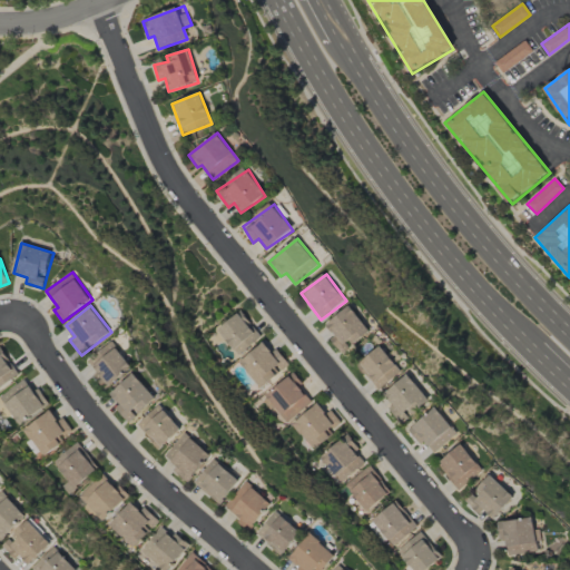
[(342,354),(371,331),(350,305),(326,325),(335,336),(331,340),(342,354)]
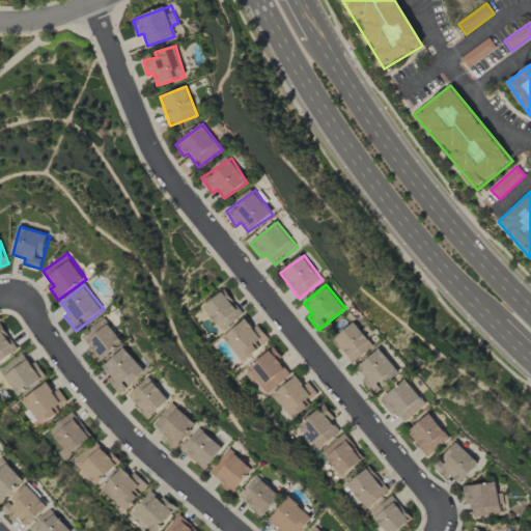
[(201,306),(219,331),(242,315),(224,290),(201,306)]
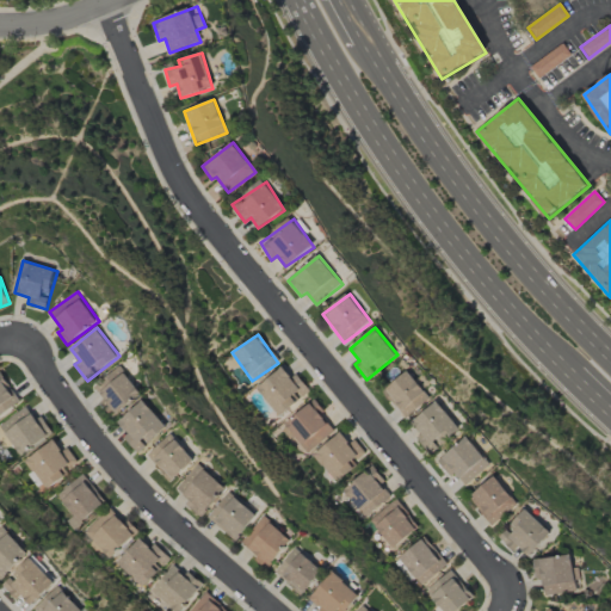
[(112,417),(142,394),(122,366),(93,387),(104,400),(100,401),(112,417)]
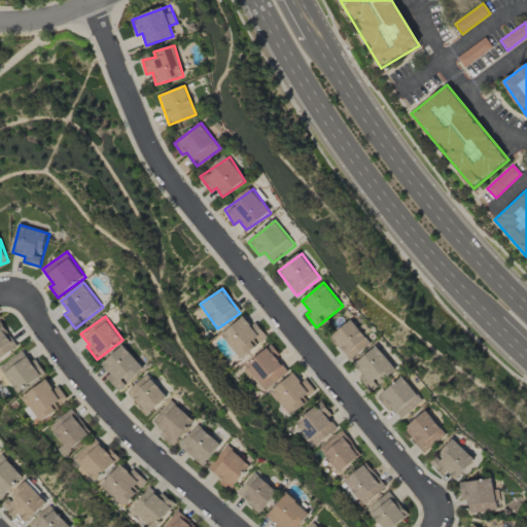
[(267,339),(254,322),(250,325),(244,317),(220,334),(238,358),(267,339)]
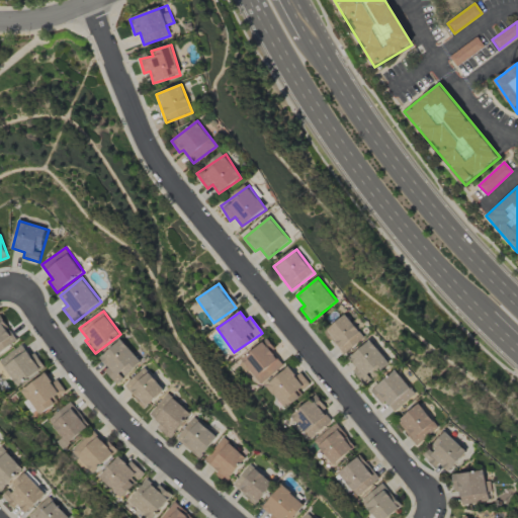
[(326,330),(343,354),(365,339),(348,315),(326,330)]
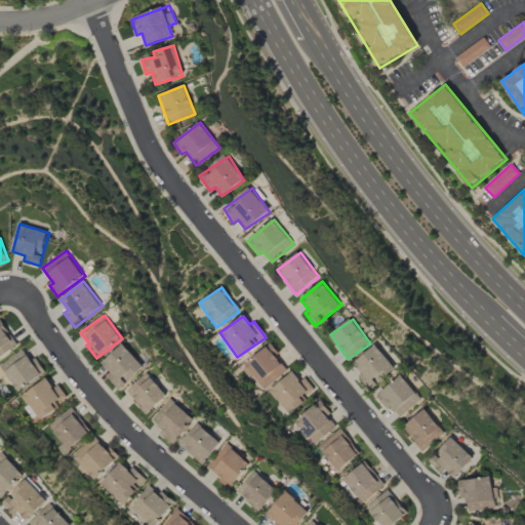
[(0,321),(0,355),(16,348),(2,321),(0,321)]
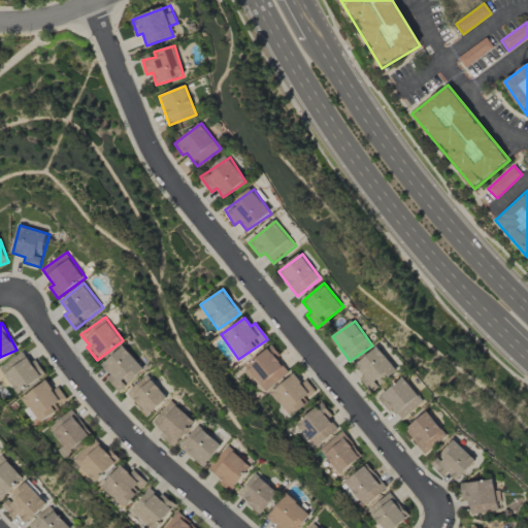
[(102,365),(110,374),(106,378),(120,392),(145,368),(124,345),(102,365)]
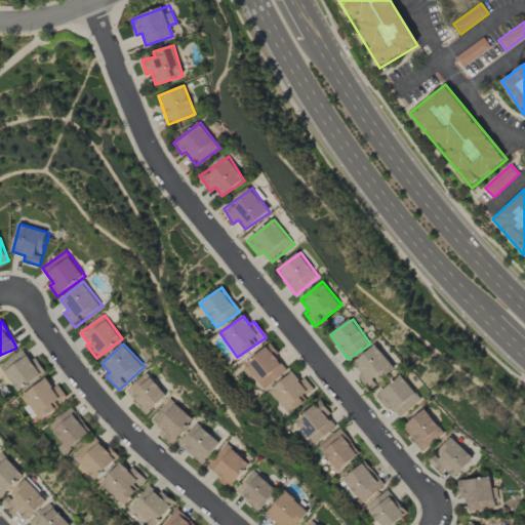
[(396,370),(377,345),(354,361),(362,372),(358,374),(368,390),(396,370)]
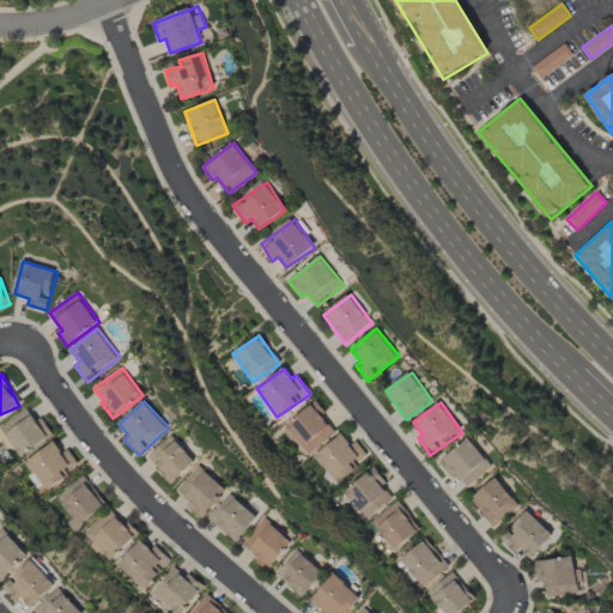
[(303,454),(334,435),(315,404),(284,423),(303,454)]
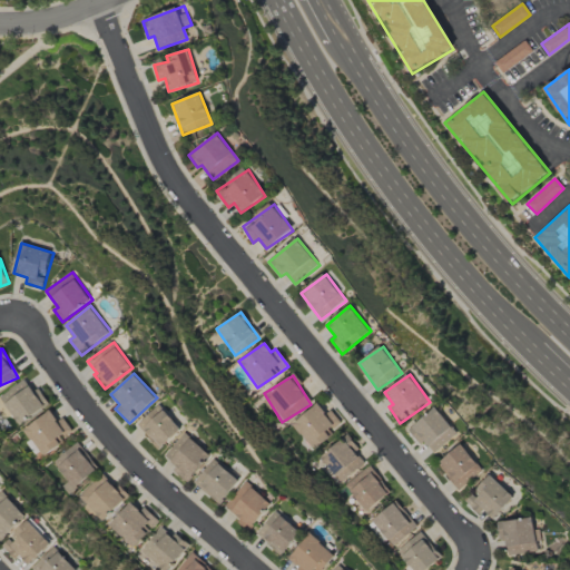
[(0,394),(0,395),(17,425),(46,409),(28,379),(0,394)]
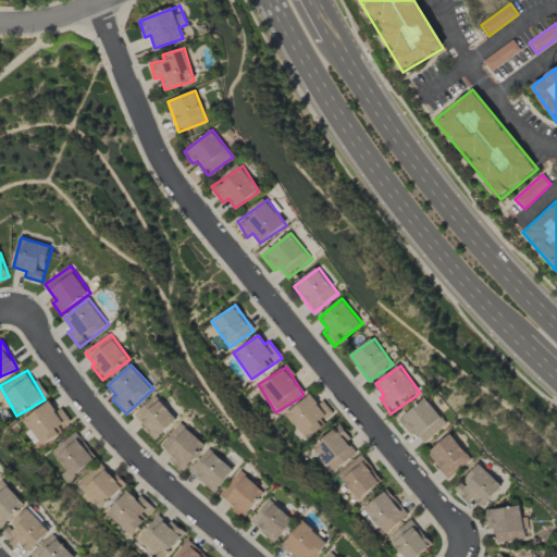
[(305,438),(334,415),(323,401),(319,405),(309,394),(284,415),(305,438)]
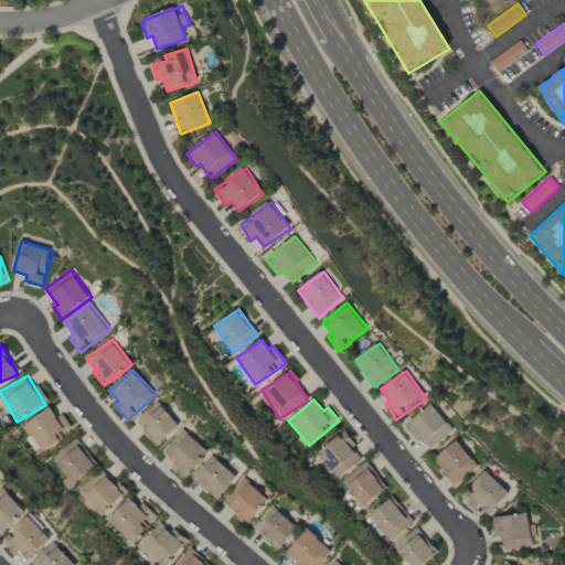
[(180,425),(158,401),(136,422),(158,446),(180,425)]
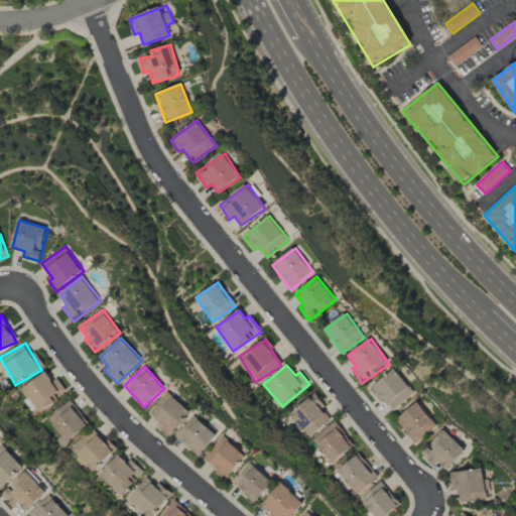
[(380,403),(385,399),(392,409),(414,394),(397,369),(370,388),(380,403)]
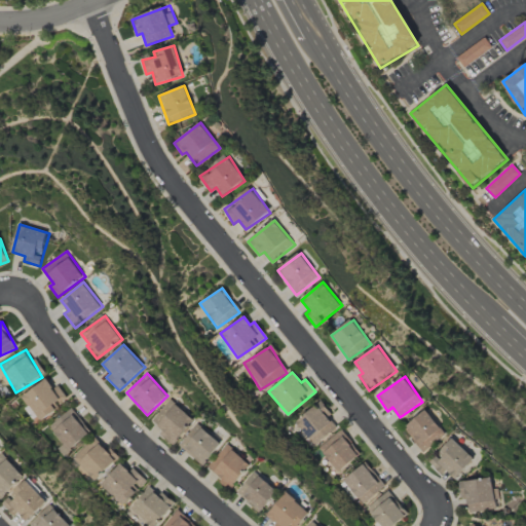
[(36,424),(59,409),(57,405),(67,398),(58,384),(52,387),(46,379),(19,398),(36,424)]
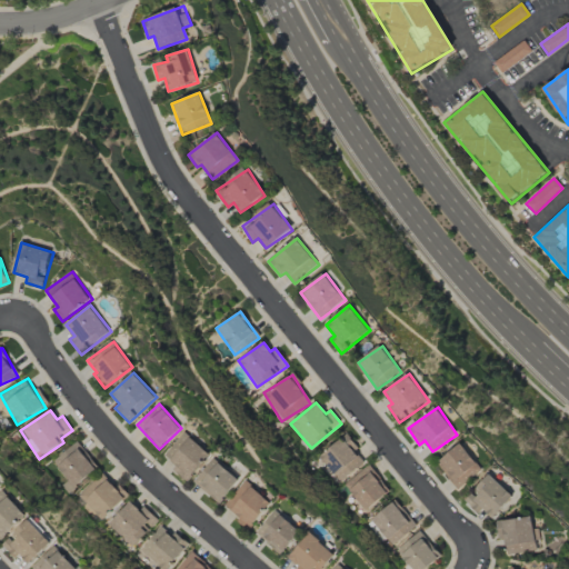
[(210,451),(182,432),(166,457),(176,465),(172,470),(189,481),(210,451)]
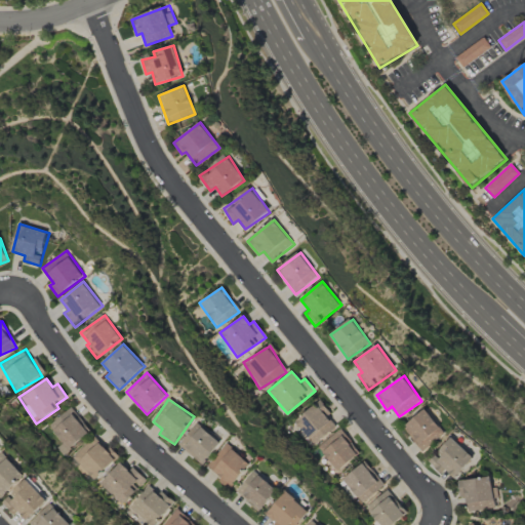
[(330,413),(319,400),(294,423),(314,445),(334,426),(326,416),(330,413)]
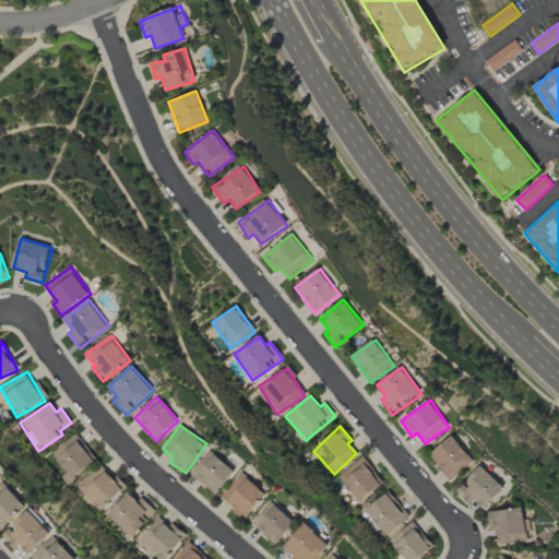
[(59,476),(64,484),(96,461),(76,433),(51,452),(66,472),(59,476)]
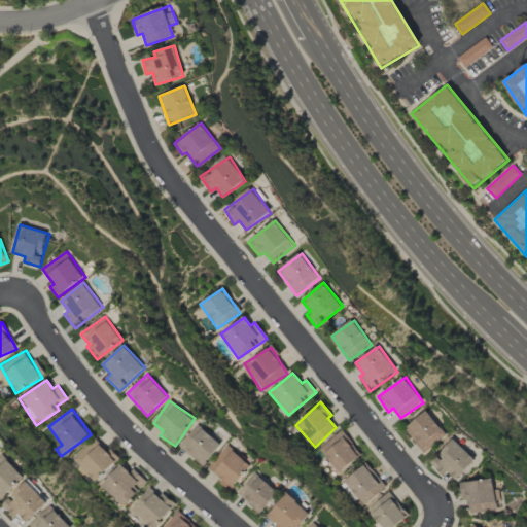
[(424,453),(448,435),(428,411),(405,428),(424,453)]
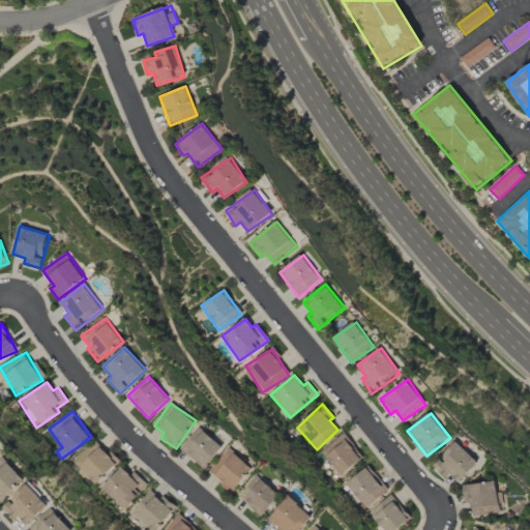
[(205,469),(223,445),(198,428),(181,451),(205,469)]
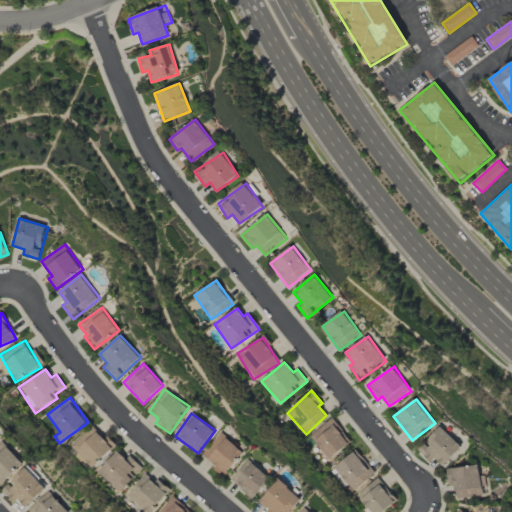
[(328,460),(349,443),(330,419),(309,436),(328,460)]
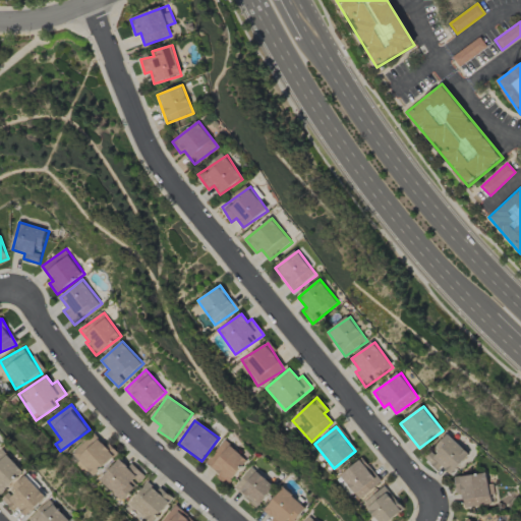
[(70,454),(78,462),(75,464),(89,479),(115,455),(95,431),(70,454)]
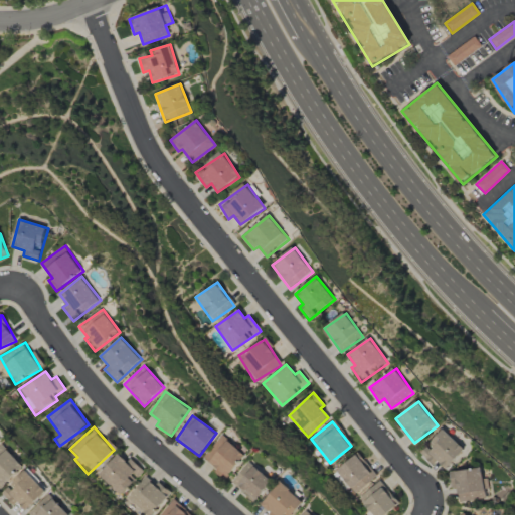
[(420,453),(433,466),(439,461),(446,469),(465,450),(446,430),(420,453)]
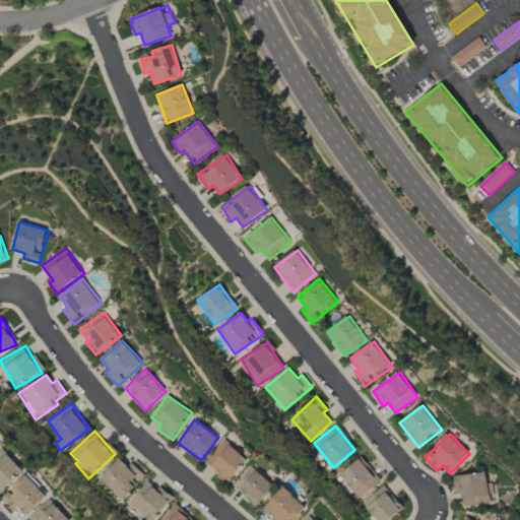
[(216,476),(225,484),(248,461),(226,440),(205,461),(218,474),(216,476)]
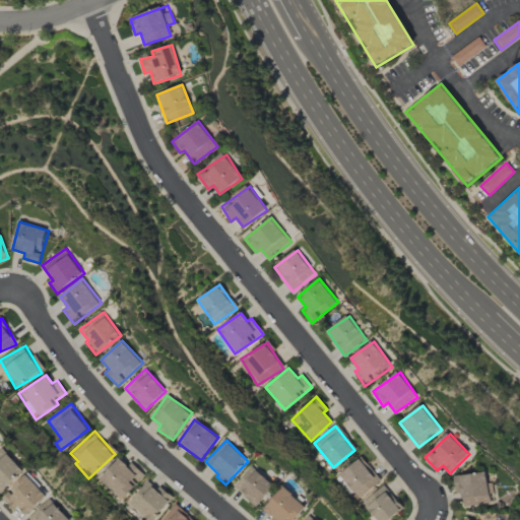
[(0,494),(24,471),(2,448),(0,450),(0,494)]
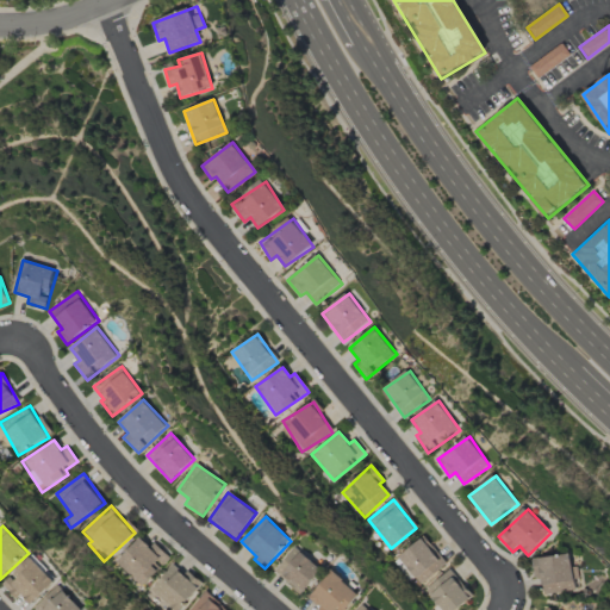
[(398,556),(421,585),(446,565),(423,536),(398,556)]
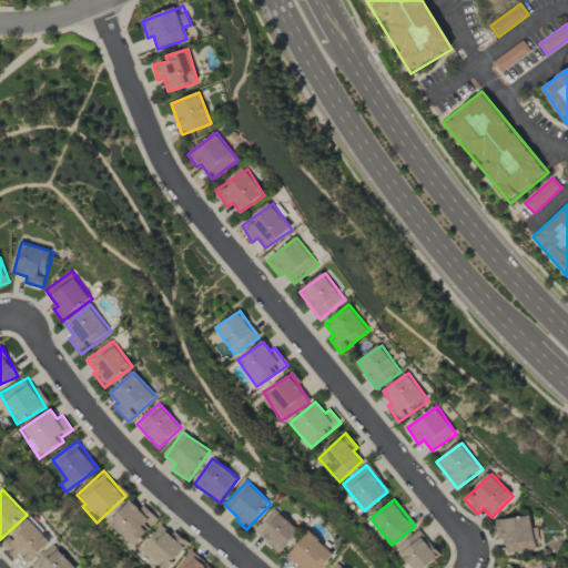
[(142,505),(139,509),(129,500),(108,524),(132,547),(158,519),(142,505)]
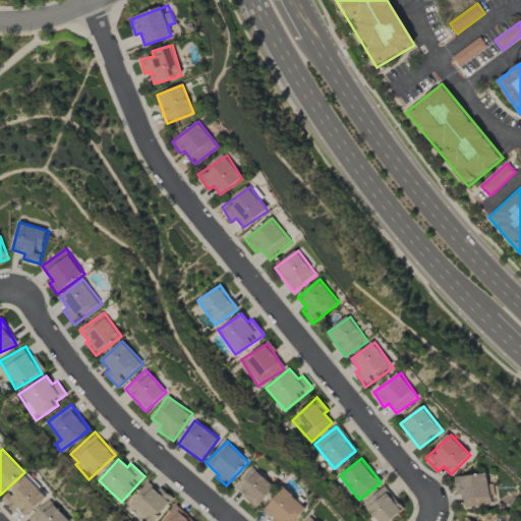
[(235,486),(257,507),(275,487),(252,467),(235,486)]
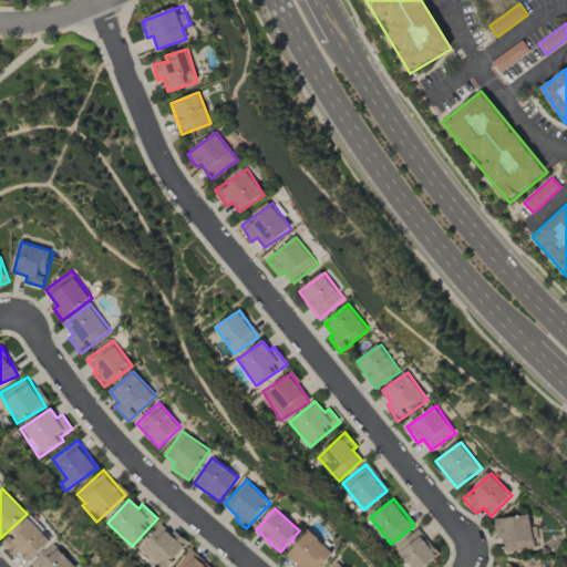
[(535,549),(532,515),(495,519),(497,537),(503,537),(505,553),(535,549)]
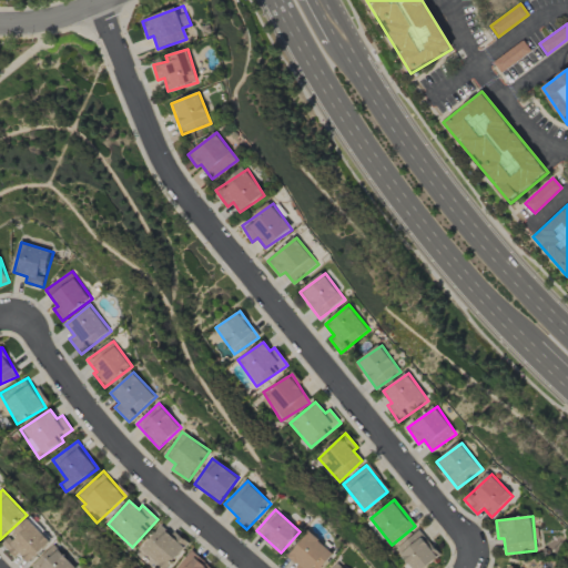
[(14,557),(20,553),(29,563),(51,541),(30,518),(2,544),(14,557)]
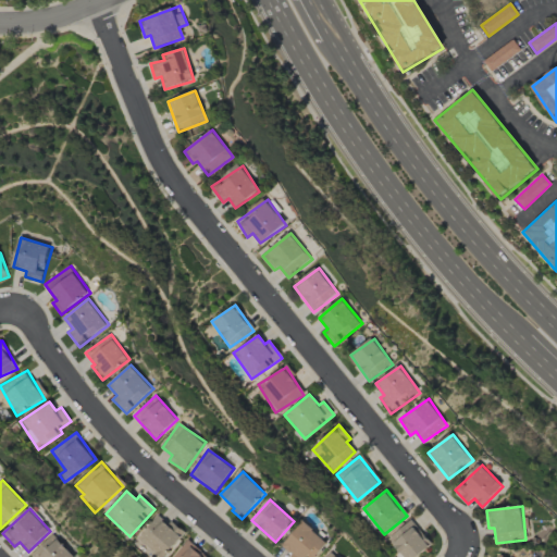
[(170,520),(166,523),(157,516),(137,537),(159,556),(162,556),(184,533),(170,520)]
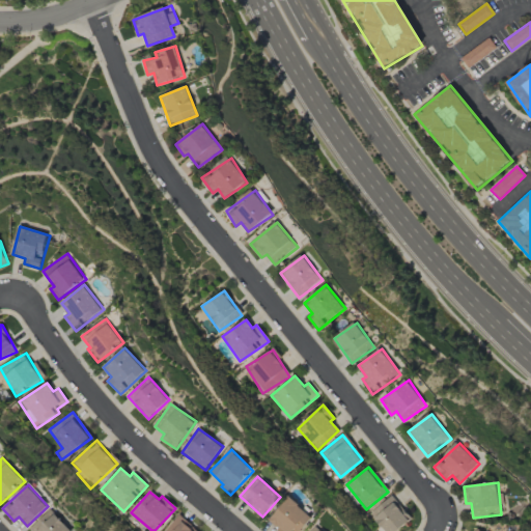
[(383,530),(395,530),(411,520),(392,496),(369,512),(383,530)]
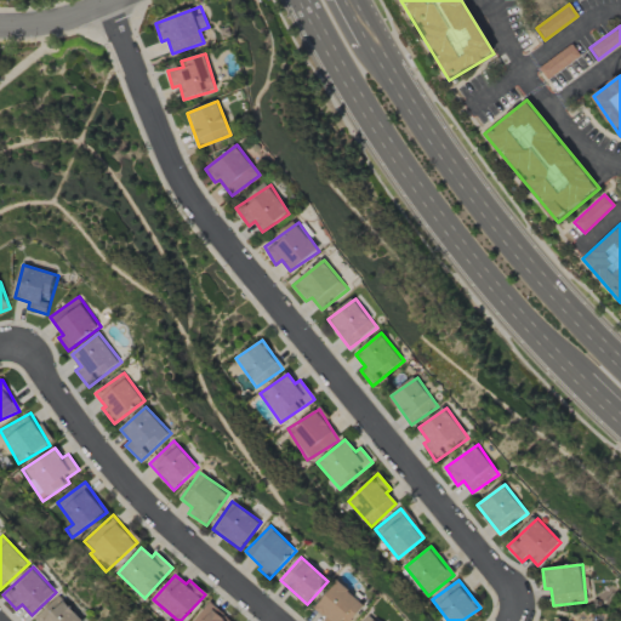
[(315,609),(325,617),(322,620),(349,620),(365,604),(339,582),(315,609)]
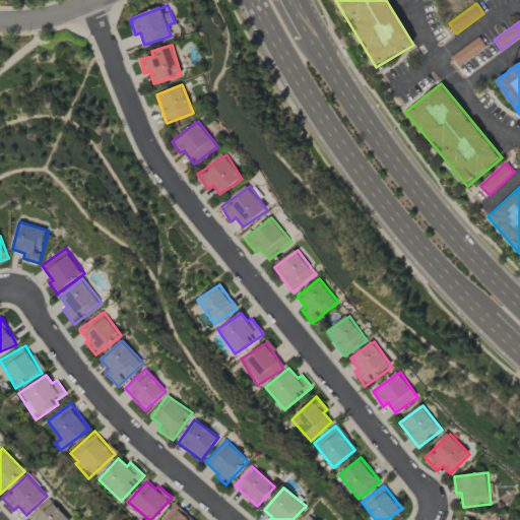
[(30,519),(70,519),(51,499),(29,518),(30,519)]
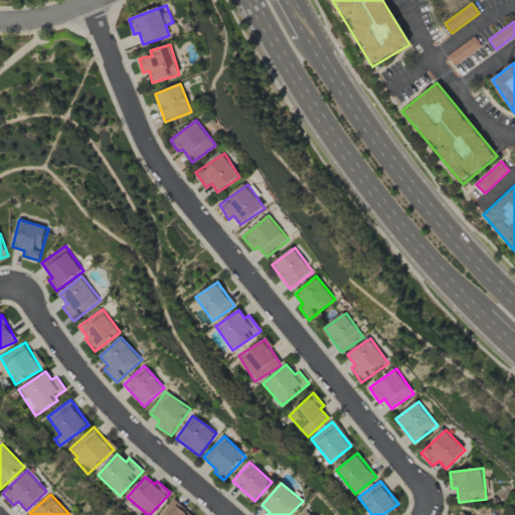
[(189,514),(172,500),(158,514),(189,514)]
